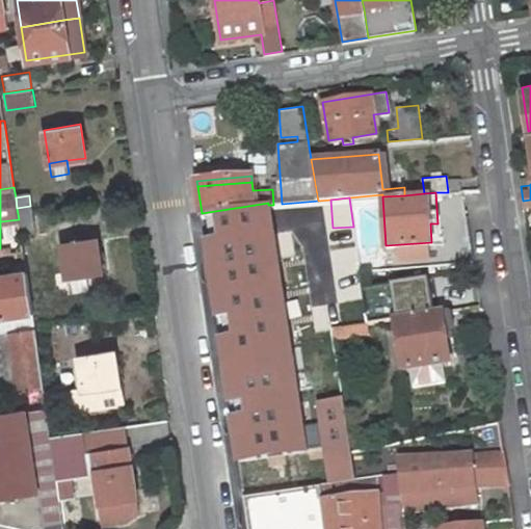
[(268,203),(202,213),(238,459),(304,449),(287,324),(282,292),(272,232),(333,228),(330,200),(318,201),(282,204),(273,205),(268,205),(268,203)]
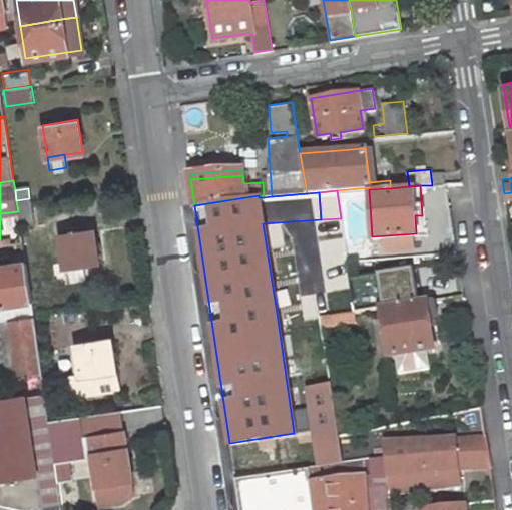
[(29,198),(16,200),(18,211),(20,223),(33,221),(29,198)]
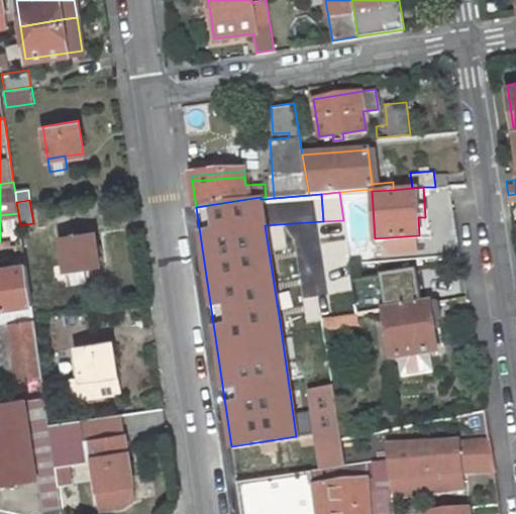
[(59,235),(64,268),(81,266),(99,263),(94,230),(59,235)]
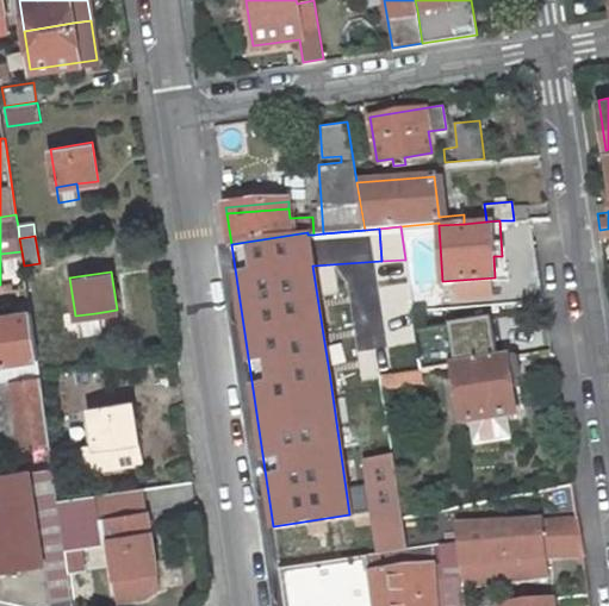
[(30,308),(0,313),(0,362),(37,356),(30,308)]
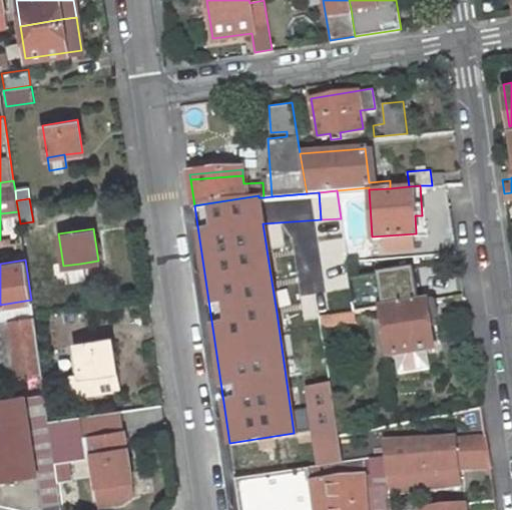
[(80,264),(63,266),(65,279),(82,277),(80,264)]
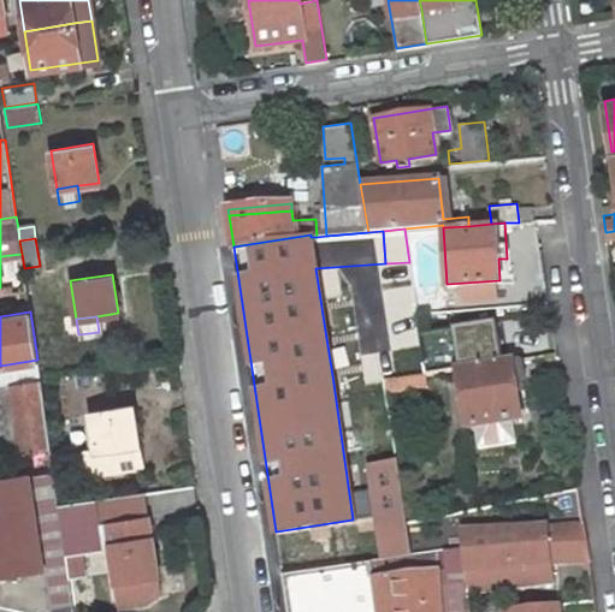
[(419,326),(376,331),(382,368),(383,379),(384,379),(407,376),(425,374),(425,373),(421,348),(419,326)]
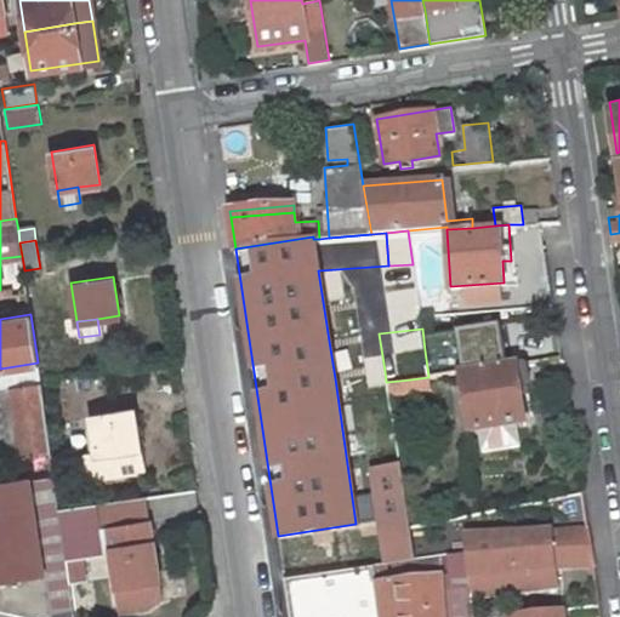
[(379,333),(329,341),(335,378),(385,371),(379,333)]
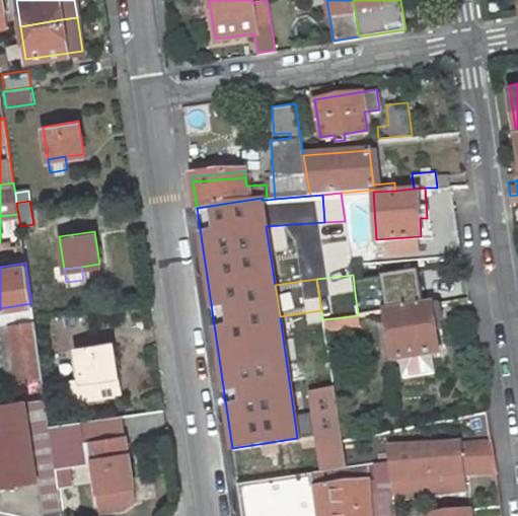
[(355,293),(358,314),(384,310),(384,308),(383,306),(390,305),(387,288),(355,293)]
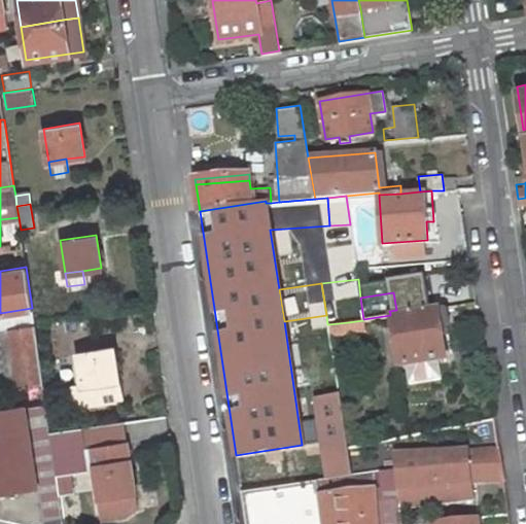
[(390,313),(390,315),(397,364),(446,356),(442,336),(449,335),(447,326),(450,323),(447,309),(445,307),(437,308),(437,306),(390,313)]
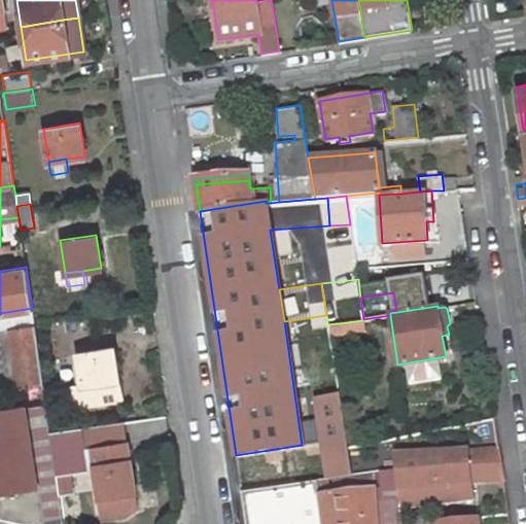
[(32,308),(0,313),(0,327),(35,322),(32,308)]
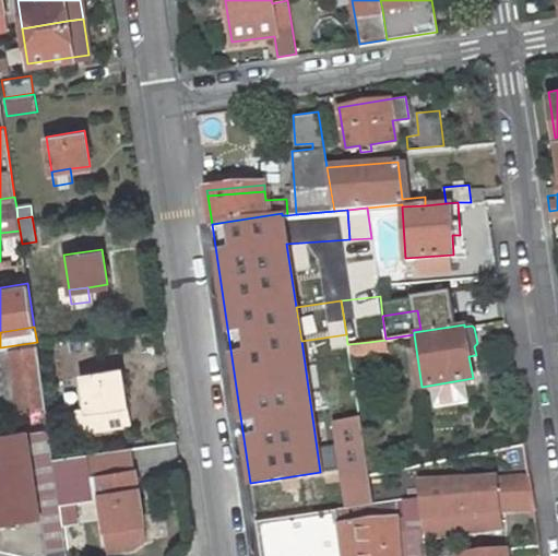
[(386,340),(369,342),(370,352),(388,350),(386,340)]
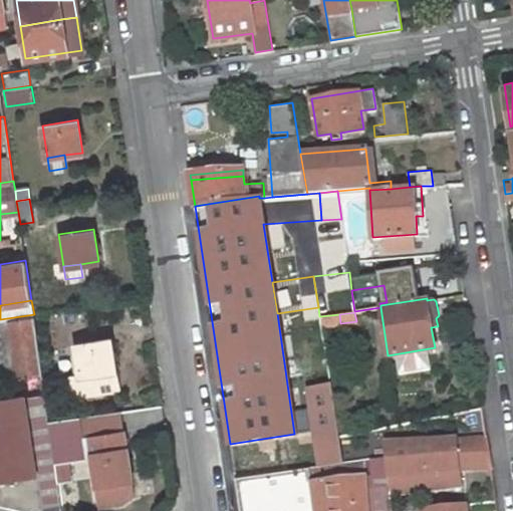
[(0,378),(18,375),(19,376),(42,373),(34,314),(0,319),(0,378)]
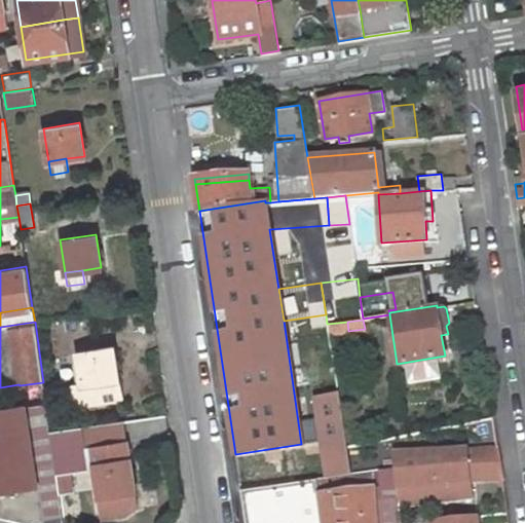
[(347,322),(328,324),(330,334),(348,331),(347,322)]
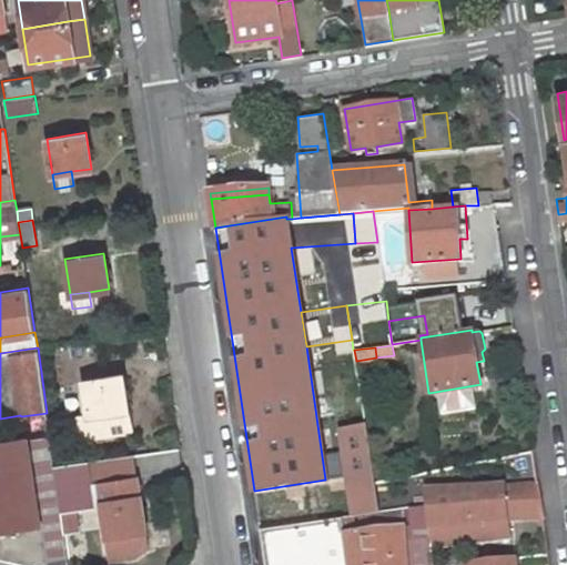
[(119,355),(80,362),(88,415),(77,417),(81,439),(131,431),(128,410),(119,355)]
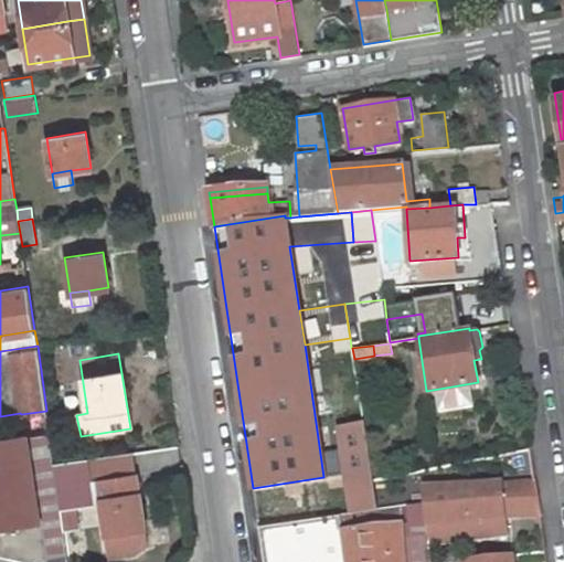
[(352,367),(332,369),(340,423),(361,420),(352,367)]
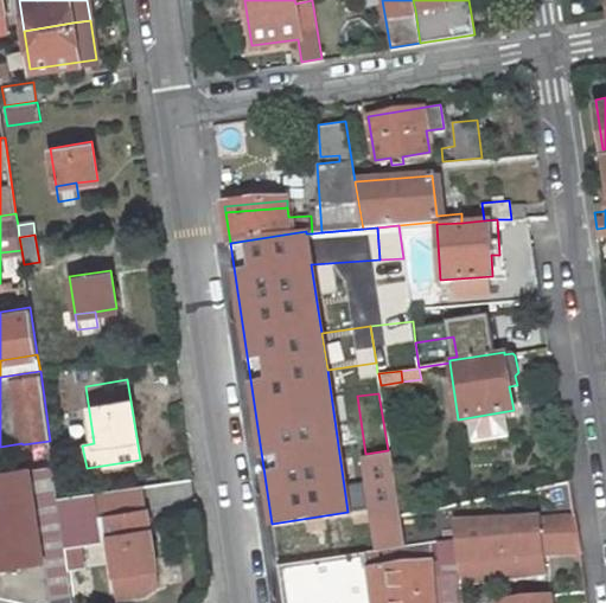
[(391,455),(364,459),(378,550),(406,546),(401,513),(391,455)]
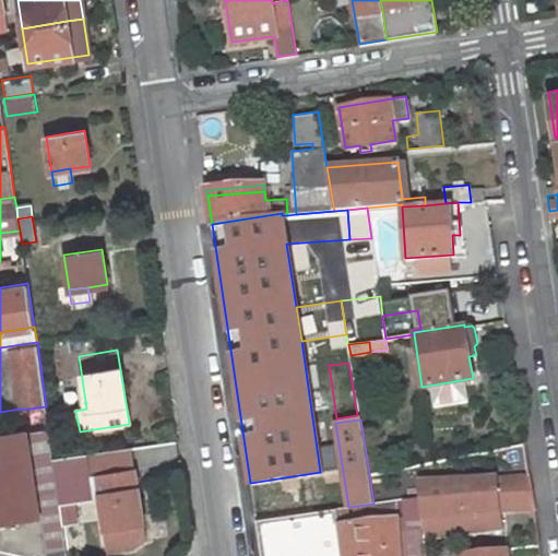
[(0,543),(52,555),(66,555),(58,500),(52,469),(32,471),(26,430),(0,434),(0,543)]
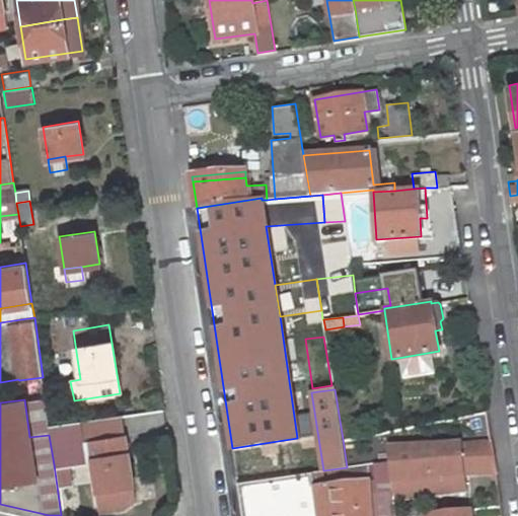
[(487,411),(473,413),(478,440),(491,440),(487,411)]
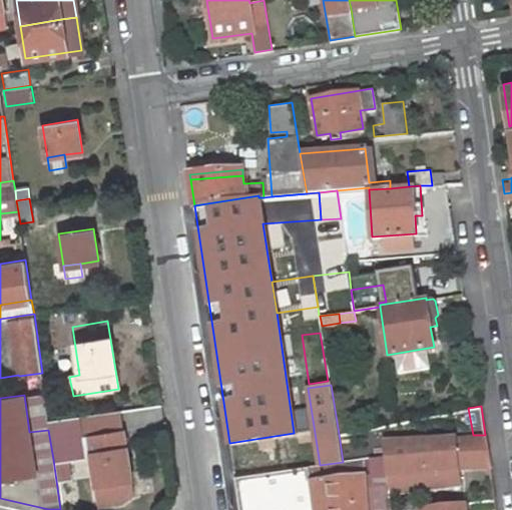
[(79,415),(47,420),(48,430),(53,459),(85,454),(79,415)]
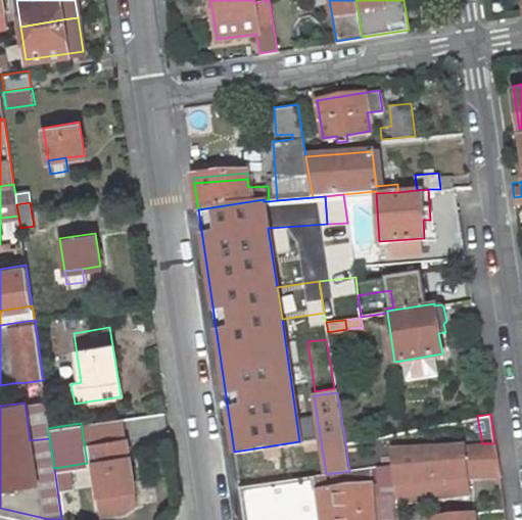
[(482,443),(391,450),(392,464),(395,493),(396,501),(469,492),(467,475),(500,474),(494,443),(482,443)]
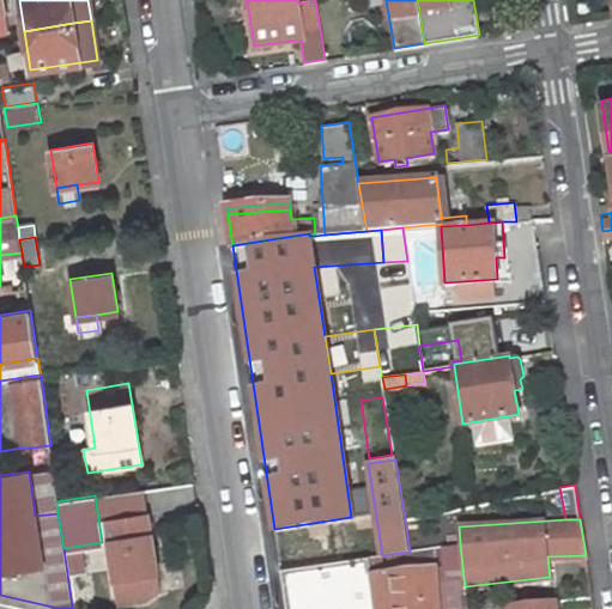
[(120,537),(109,540),(119,601),(145,597),(159,589),(151,533),(150,522),(119,527),(120,537)]
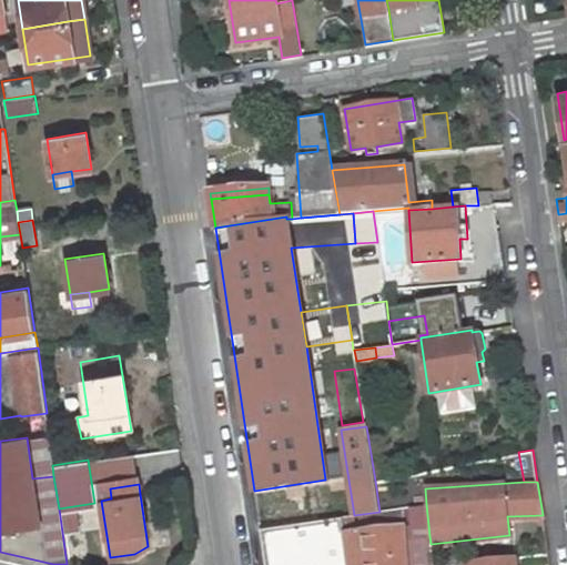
[(354,515),(261,528),(265,564),(432,564),(431,544),(429,536),(426,504),(408,507),(411,538),(405,538),(403,507),(380,512),(354,515)]
